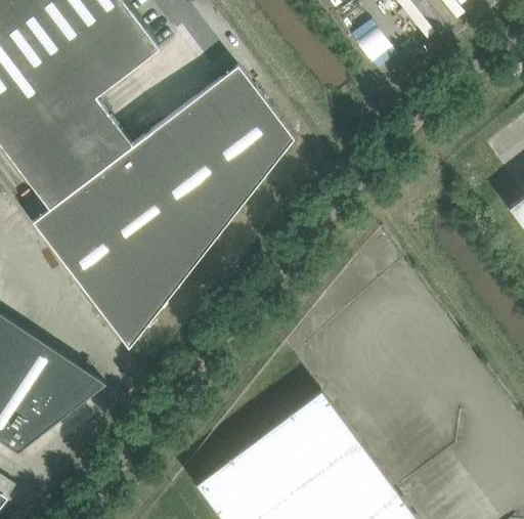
[(0,0),(0,146),(50,212),(33,225),(129,351),(294,141),(238,69),(133,148),(95,100),(159,52),(121,0),(0,0)]
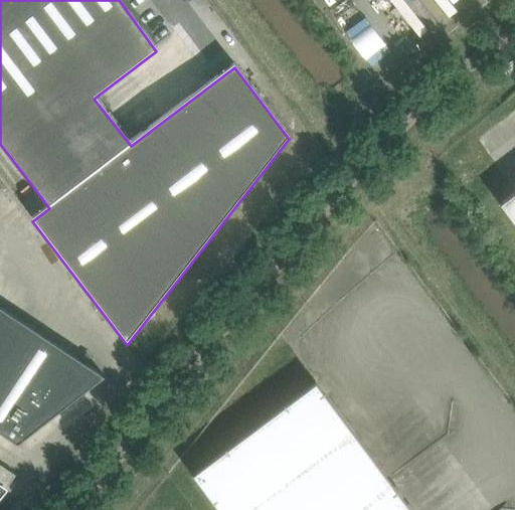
[(514,195),(511,198),(509,195),(508,196),(510,199),(500,207),(514,227),(514,195)]
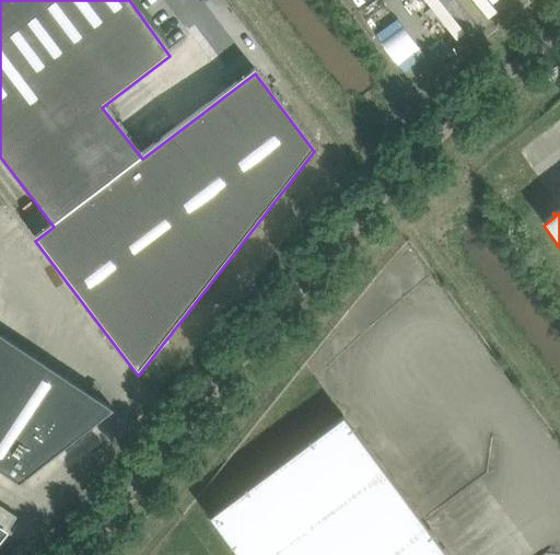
[(0,336),(0,475),(23,490),(114,413),(0,336)]
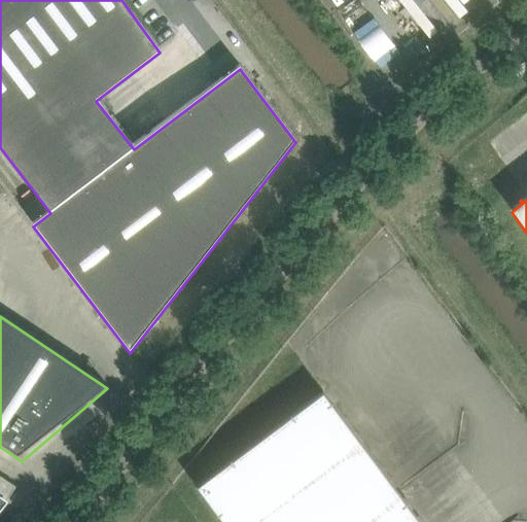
[(418,521),(323,395),(198,489),(220,521),(418,521)]
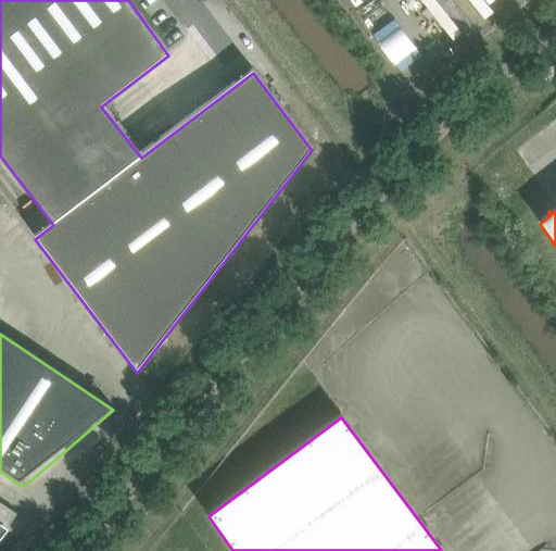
[(0,536),(2,537),(3,538),(5,535),(16,520),(0,508),(0,536)]
